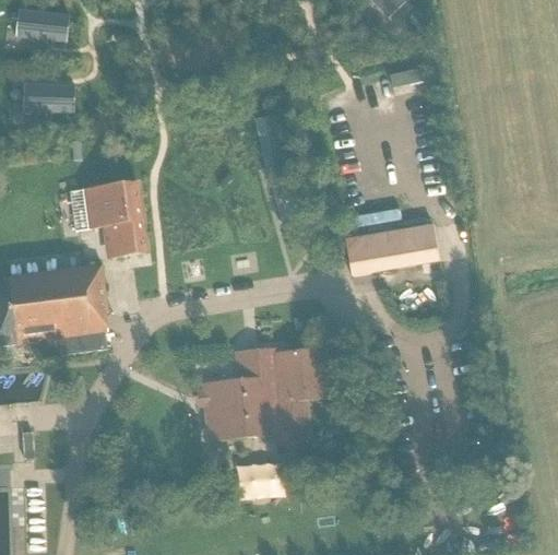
[(374,0),(390,15),(405,0),(374,0)]
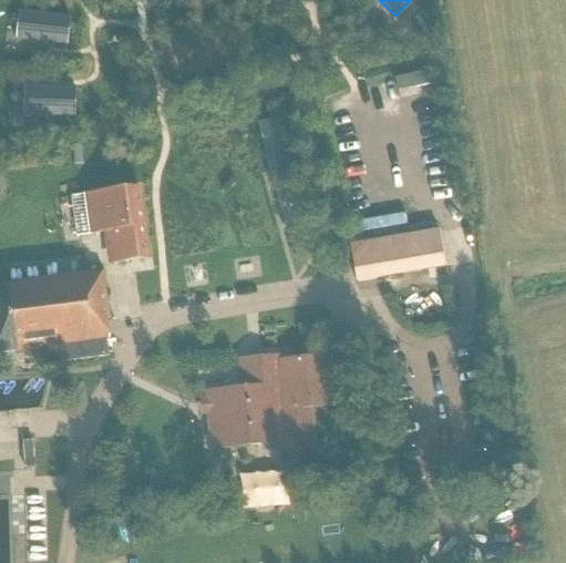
[(17,36),(69,41),(71,14),(19,9),(17,36)]
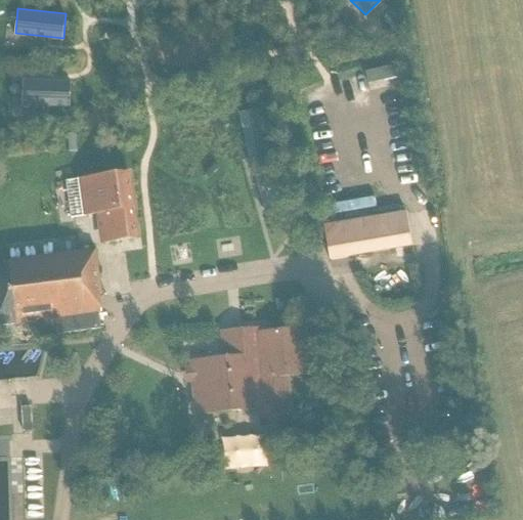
[(397,62),(381,66),(384,78),(399,74),(397,62)]
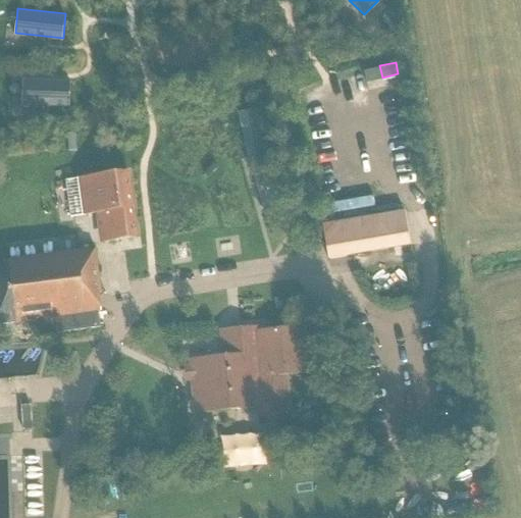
[(22,103),(70,104),(70,79),(23,76),(22,103)]
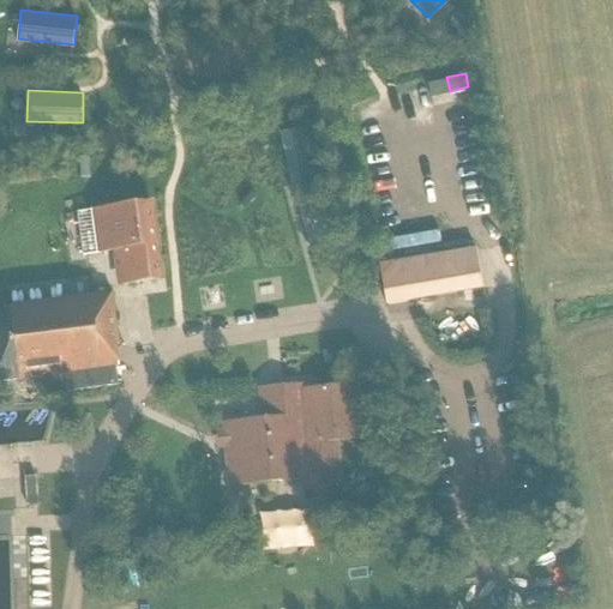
[(300,126),(282,131),(294,182),(312,179),(300,126)]
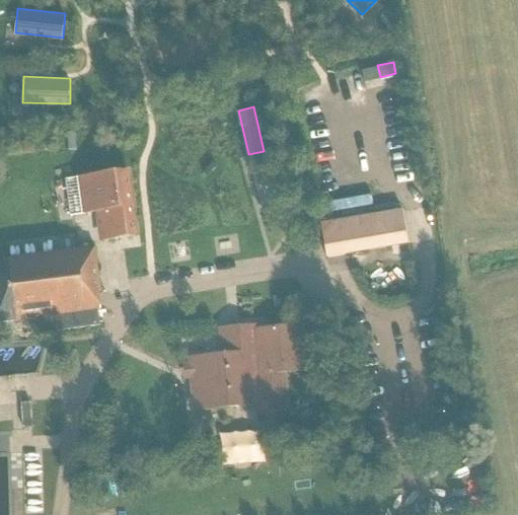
[(79,174),(65,177),(70,213),(84,211),(98,209),(103,238),(134,233),(125,168),(79,174)]
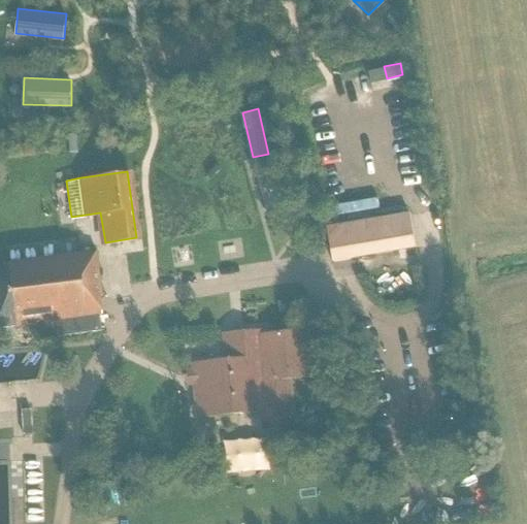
[(416,246),(409,209),(326,224),(332,260),(368,254),(416,246)]
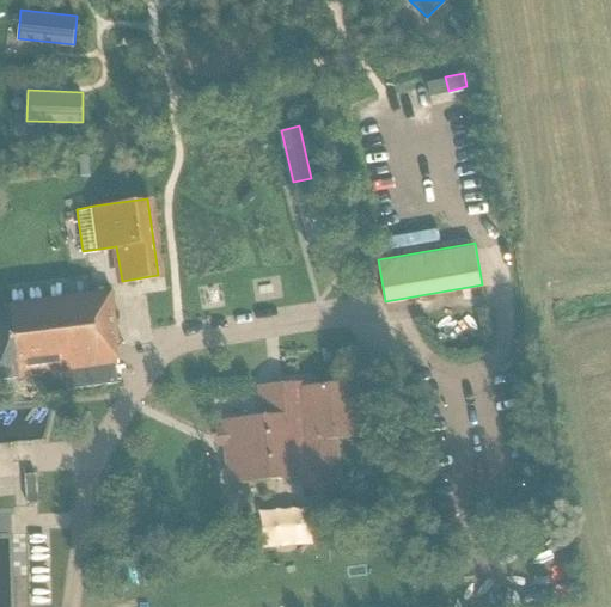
[(117,379),(115,361),(118,361),(116,341),(120,341),(115,313),(111,288),(0,302),(0,375),(65,368),(67,386),(117,379)]
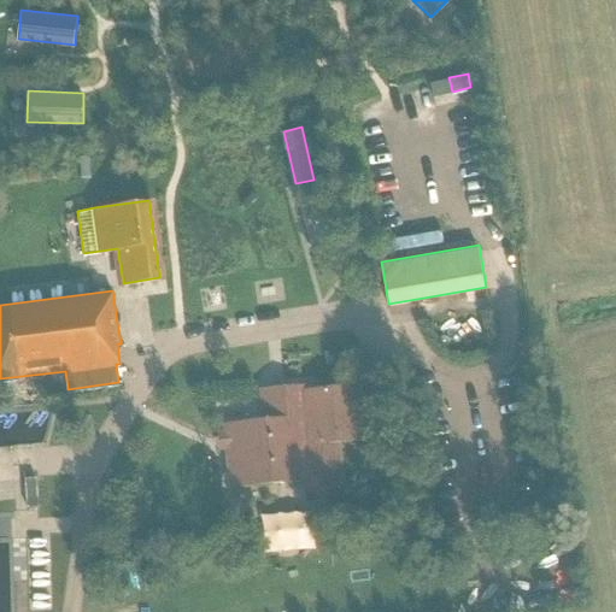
[(260,395),(262,416),(223,421),(228,483),(304,476),(305,490),(341,487),(340,474),(336,433),(365,430),(361,382),(310,387),(310,382),(259,387),(260,395)]
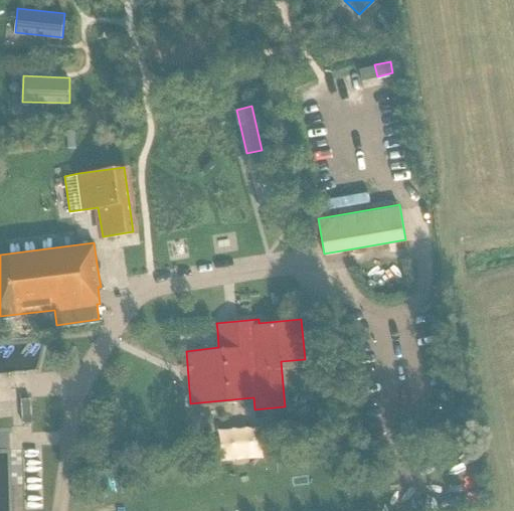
[(21,398),(24,422),(36,420),(33,396),(21,398)]
